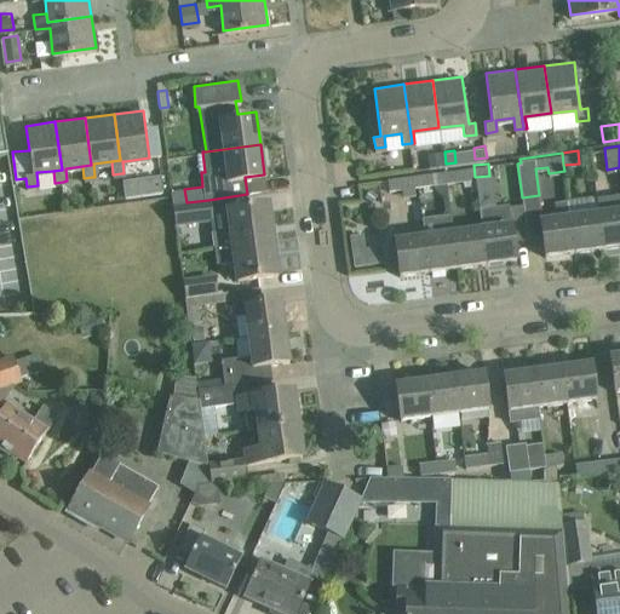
[(474,165),(445,168),(446,181),(475,177),(474,165)]
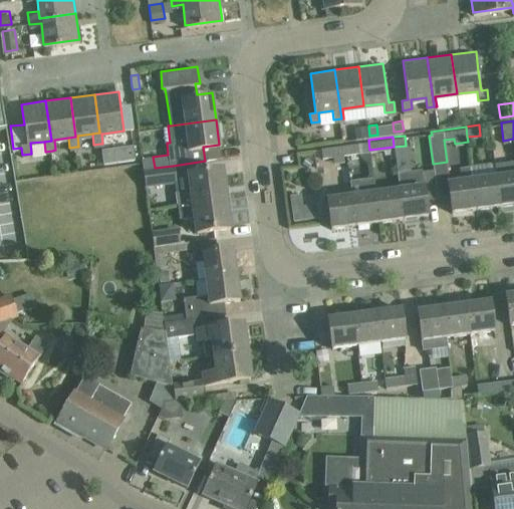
[(368,140),(343,144),(344,153),(369,150),(368,140)]
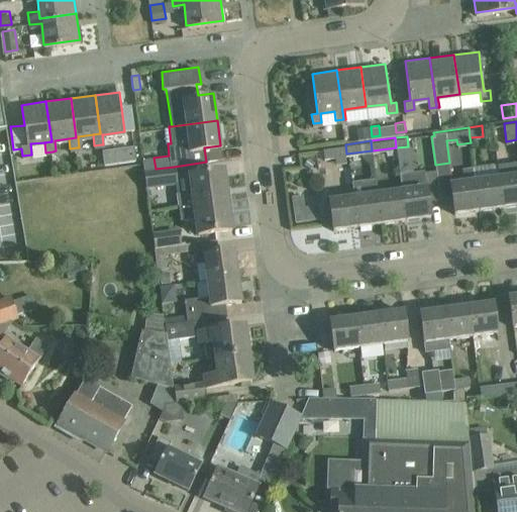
[(135,142),(121,144),(123,160),(137,159),(135,142)]
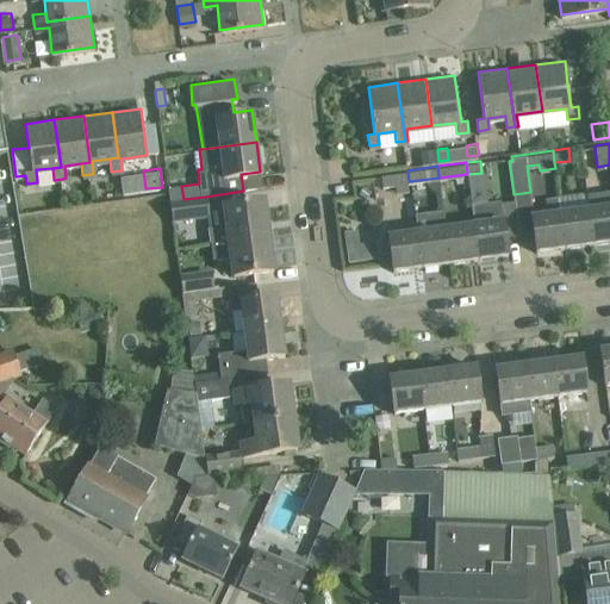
[(408,170),(380,174),(383,185),(396,182),(409,181),(408,170)]
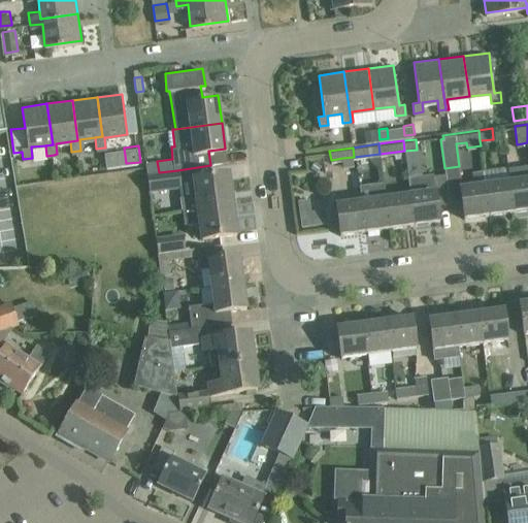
[(459,166),(444,168),(444,170),(449,200),(462,198),(462,199),(464,216),(489,213),(483,168),(472,171),(474,183),(461,185),(459,166)]
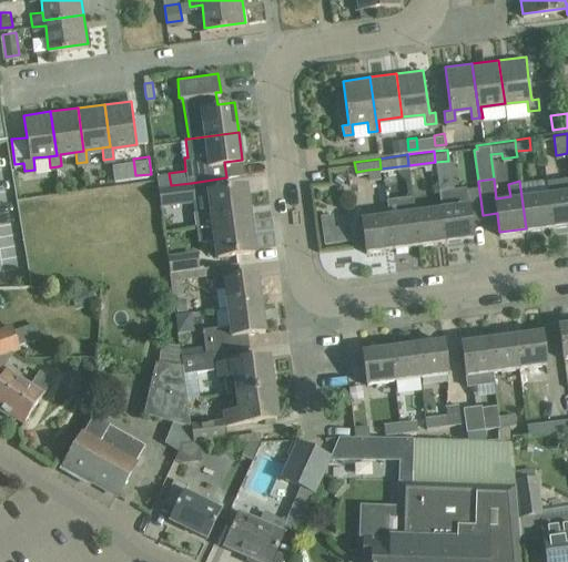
[(523,194),(519,181),(526,228),(553,224),(548,191),(523,194)]
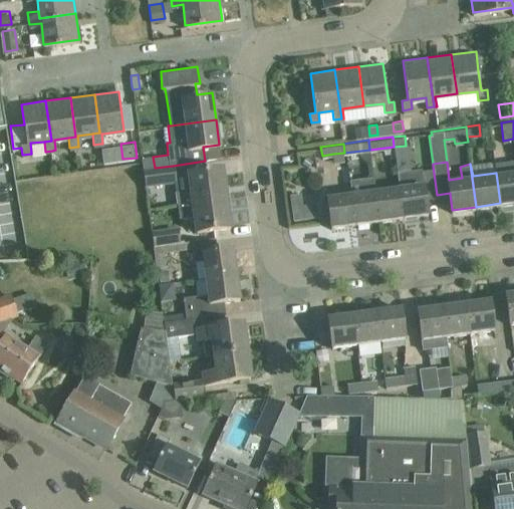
[(155,168),(144,170),(146,185),(174,182),(175,181),(174,177),(173,166),(155,168)]
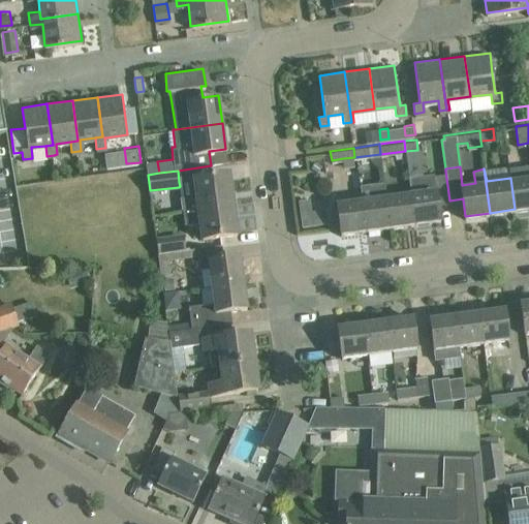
[(434,173),(409,176),(411,191),(415,222),(440,219),(438,203),(449,201),(445,171),(434,173)]
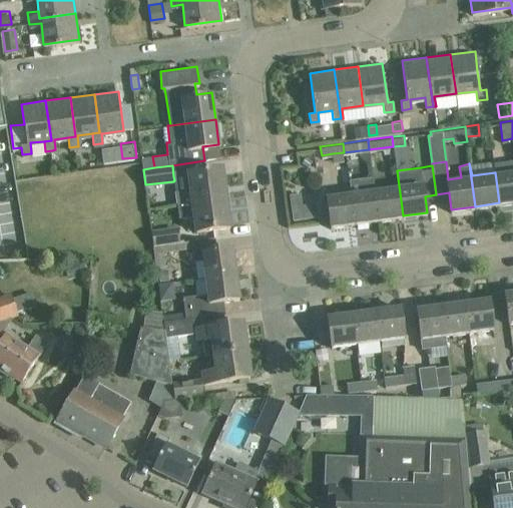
[(189,187),(174,189),(176,202),(225,195),(221,166),(201,169),(187,171),(189,187)]
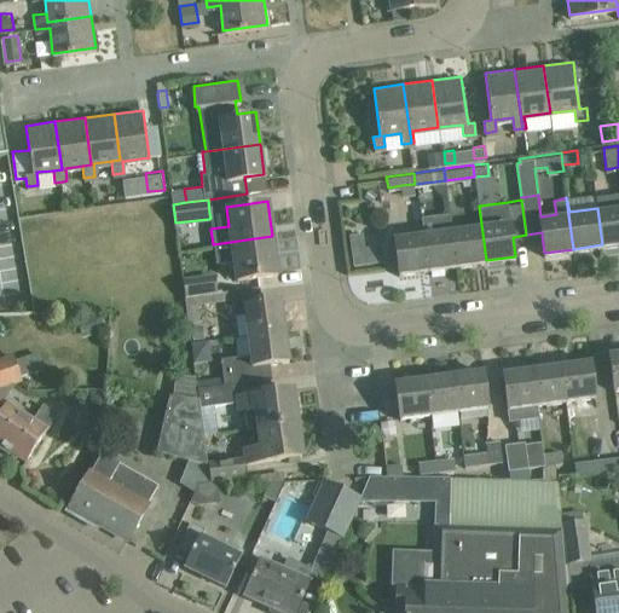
[(618,204),(597,208),(602,244),(618,242),(618,204)]
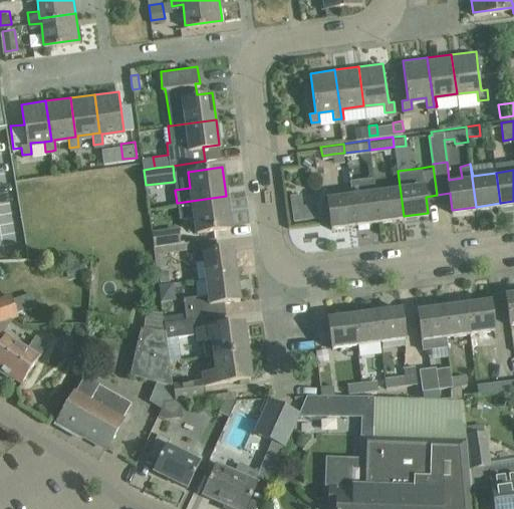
[(369,176),(349,179),(351,193),(355,223),(379,220),(375,190),(373,175),(369,176)]
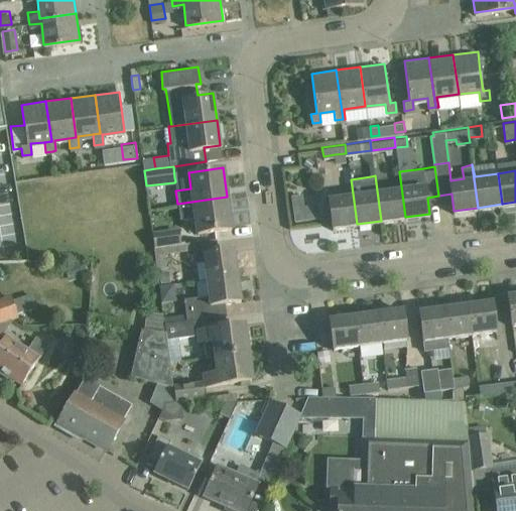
[(401,186),(377,190),(381,221),(405,217),(401,186)]
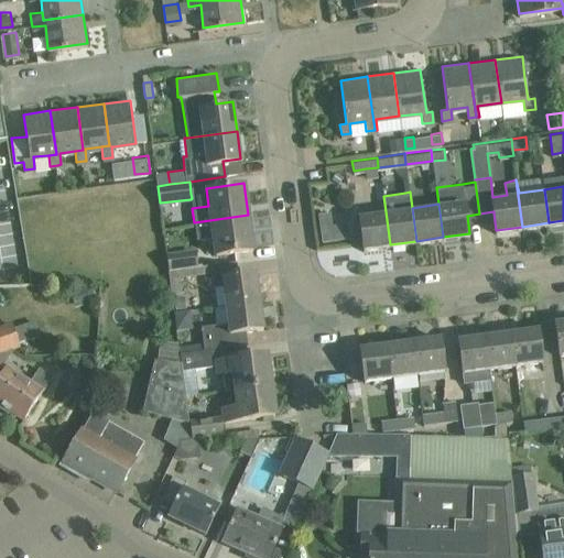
[(386,211),(359,215),(364,248),(390,244),(386,211)]
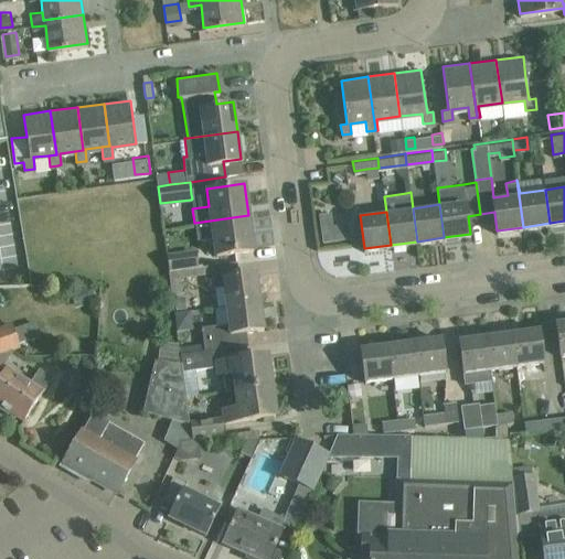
[(248,215),(194,223),(196,237),(213,235),(215,253),(231,250),(253,248),(248,215)]
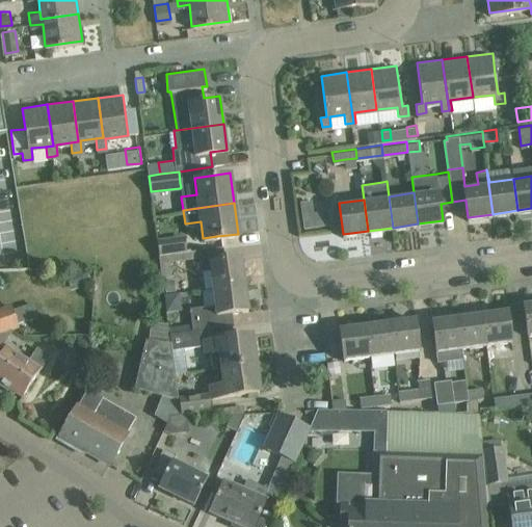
[(187,234),(157,239),(159,254),(189,248),(187,234)]
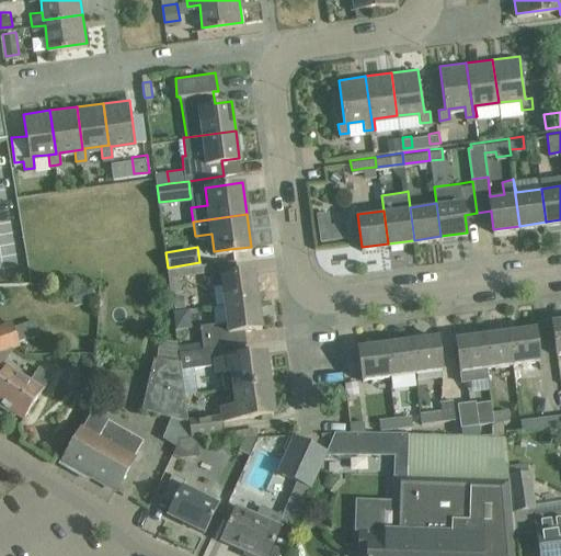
[(199,262),(168,268),(169,275),(180,273),(210,269),(213,284),(215,302),(226,301),(258,296),(254,269),(237,271),(235,258),(214,261),(209,261),(199,262)]
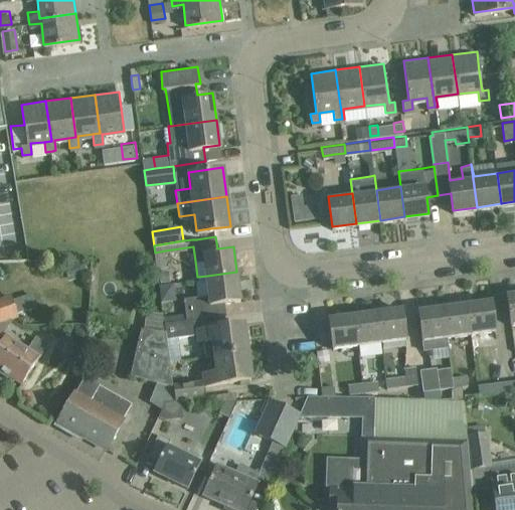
[(252,298),(245,243),(234,245),(242,299),(252,298)]
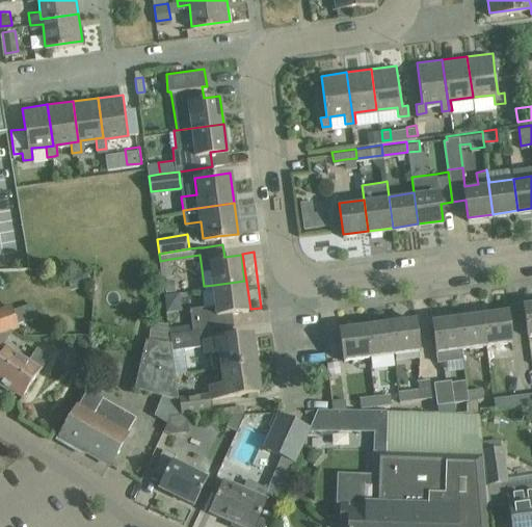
[(85,265),(65,271),(72,288),(91,281),(85,265)]
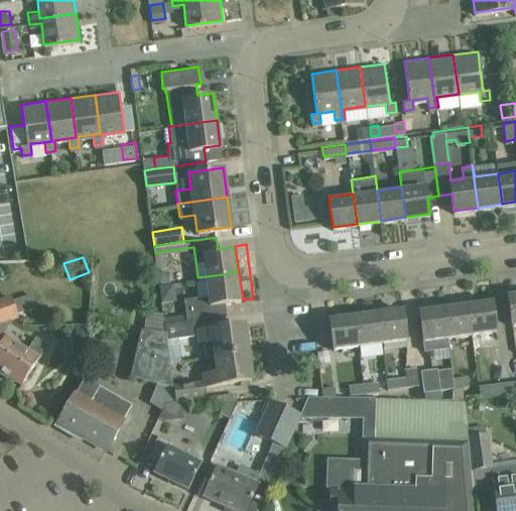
[(200,294),(183,296),(185,311),(185,318),(191,317),(227,312),(225,301),(241,298),(237,272),(208,276),(210,292),(200,294)]
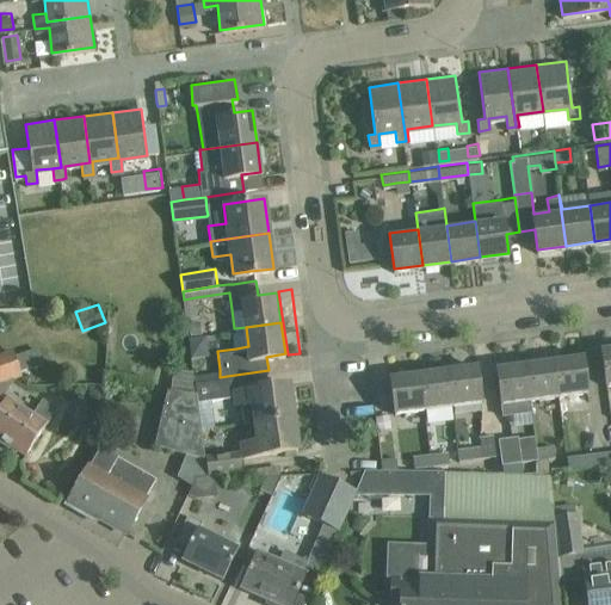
[(207,333),(189,335),(191,356),(209,352),(207,333)]
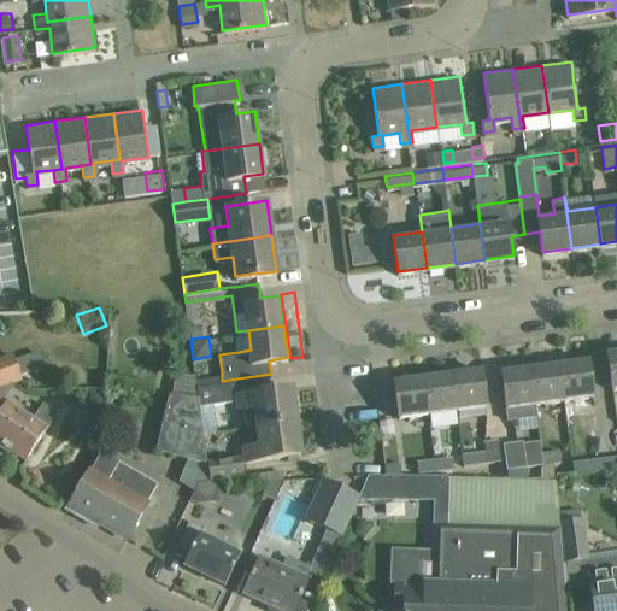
[(90,359),(90,362),(104,362),(105,340),(90,339),(90,347),(90,359)]
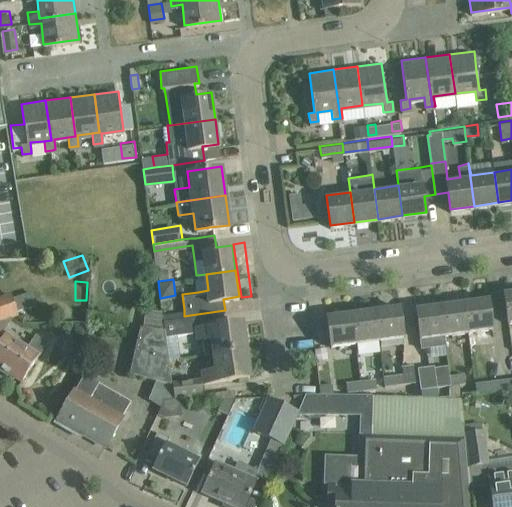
[(30,289),(12,295),(16,308),(34,302),(30,289)]
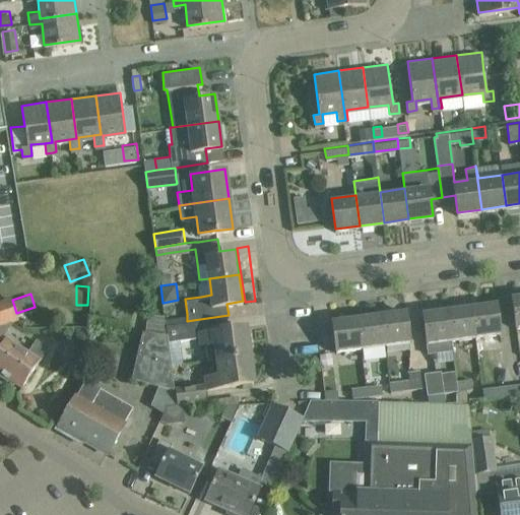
[(519,294),(511,296),(514,315),(515,326),(519,324),(519,294)]
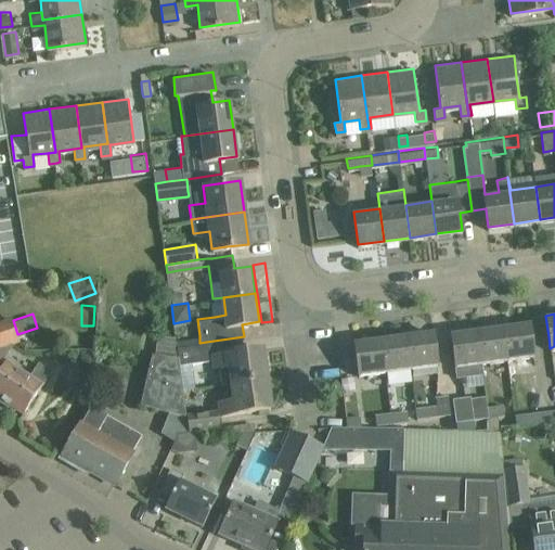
[(12,316),(0,319),(0,343),(14,339),(18,336),(17,334),(13,320),(12,316)]
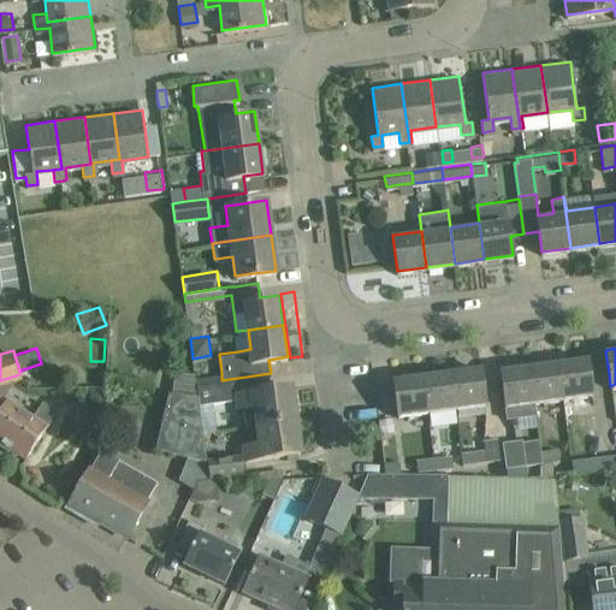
[(587,357),(558,361),(563,397),(592,394),(591,380),(587,357)]
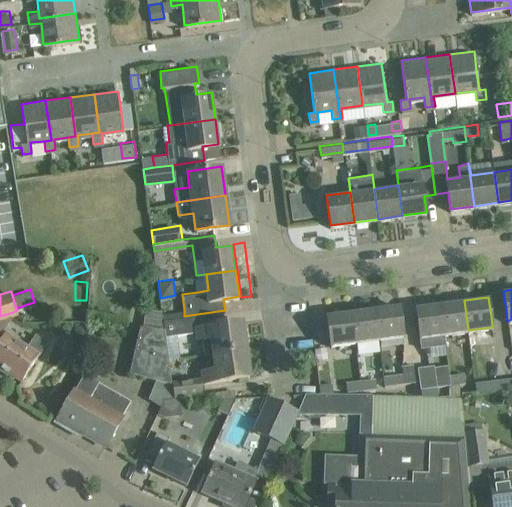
[(464,300),(440,303),(444,332),(445,343),(446,343),(445,333),(452,332),(468,330),(464,300)]
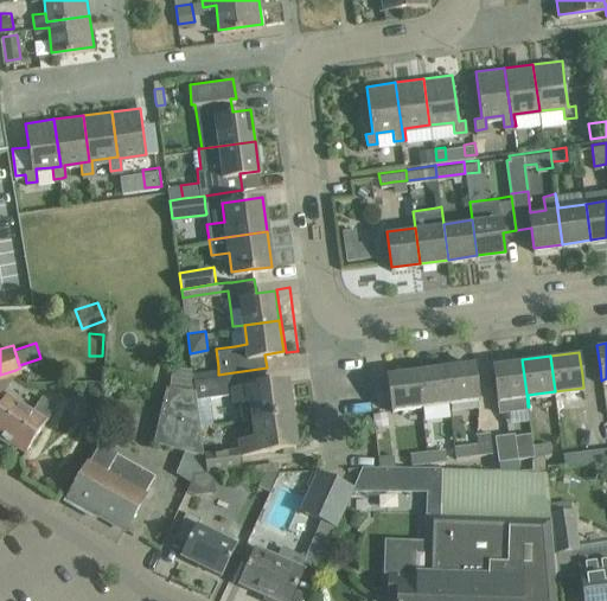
[(522,359),(493,363),(496,387),(497,394),(498,398),(499,410),(528,407),(526,394),(522,359)]
